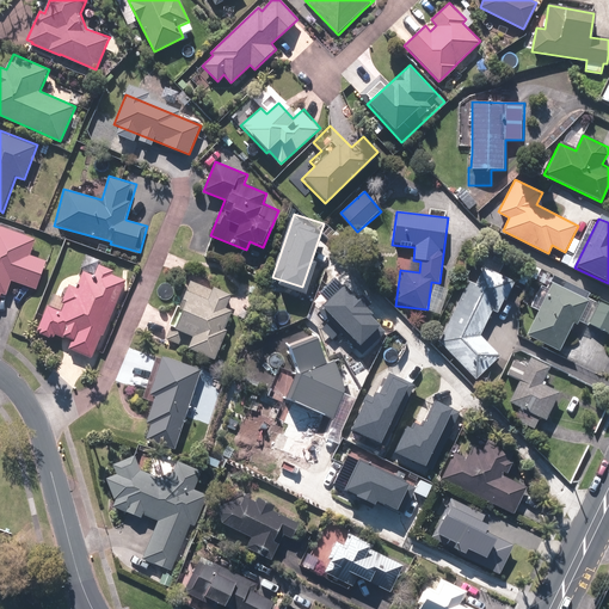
[(35,239),(0,226),(0,295),(1,293),(7,294),(11,281),(37,289),(47,260),(30,254),(35,239)]
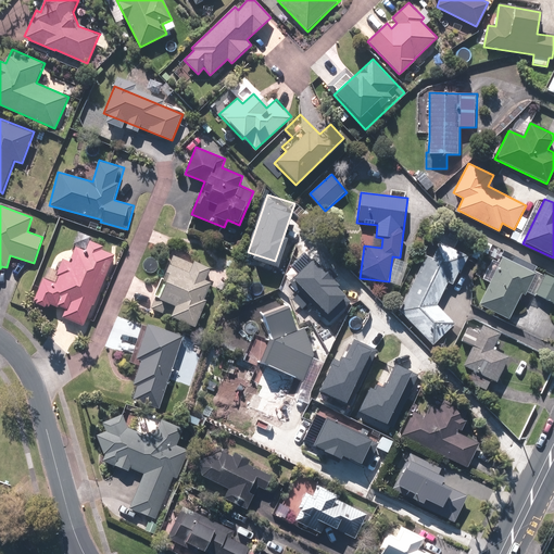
[(54,281),(45,276),(33,301),(54,311),(57,305),(65,309),(62,316),(84,325),(115,255),(102,250),(104,247),(90,240),(86,250),(77,246),(71,261),(65,259),(58,276),(54,281)]
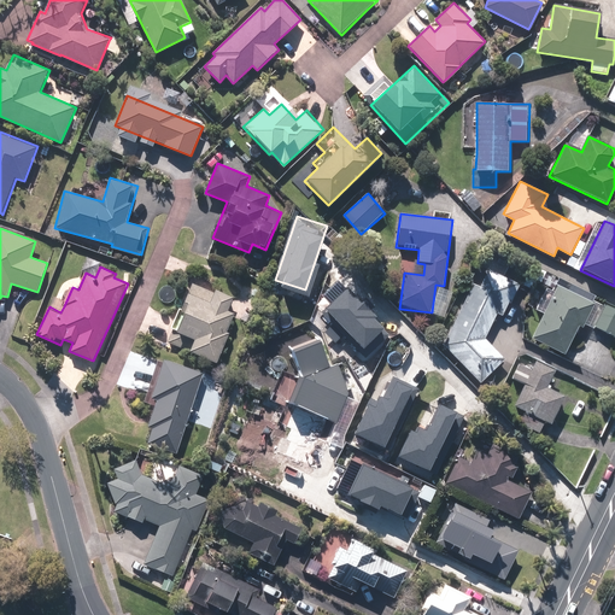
[(507,357),(486,335),(499,310),(507,314),(522,283),(490,268),(481,286),(475,283),(444,344),(480,382),(507,357)]
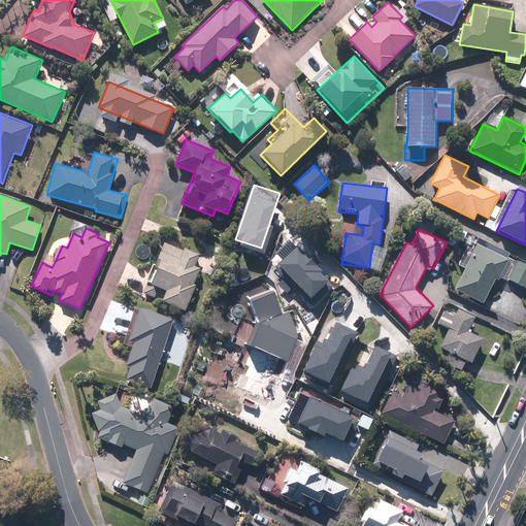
[(461,240),(475,247),(478,243),(480,239),(462,231),(459,238),(453,235),(449,244),(457,249),(461,240)]
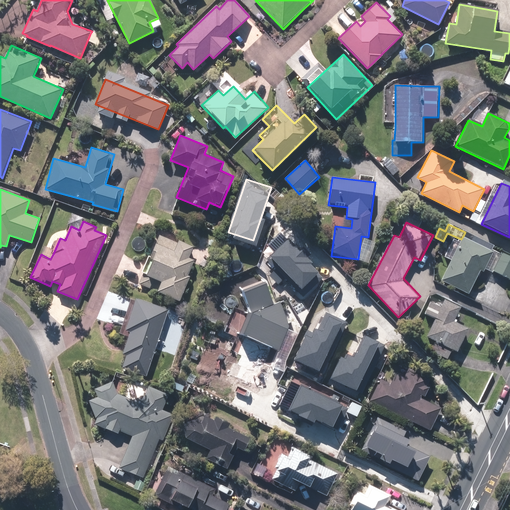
[(292,228),(272,246),(308,286),(326,270),(313,256),(316,254),(292,228)]
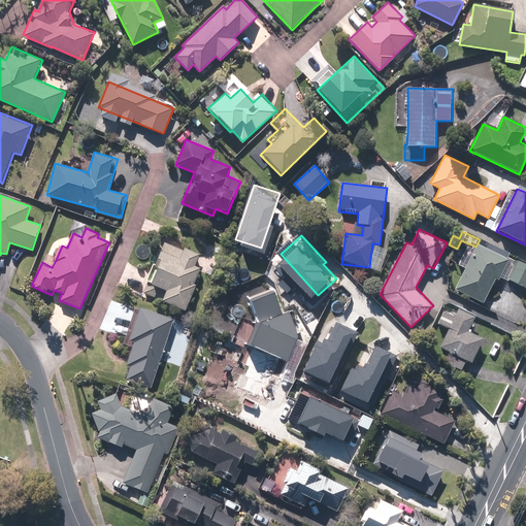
[(185,309),(202,269),(195,266),(199,257),(166,242),(144,292),(177,306),(185,309)]
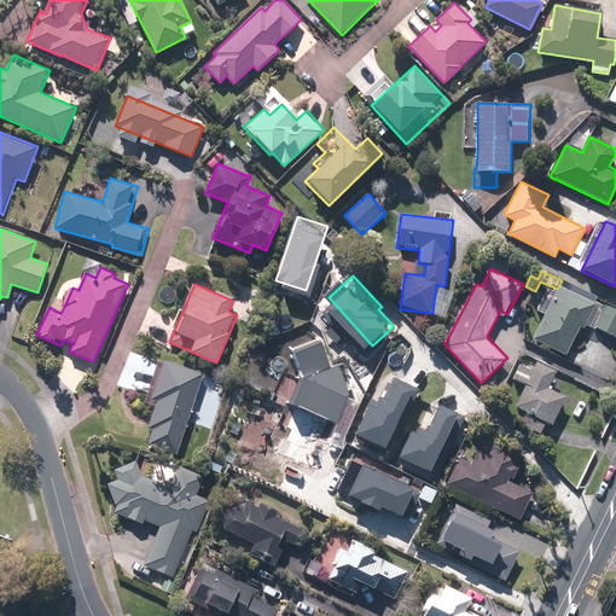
[(585,327),(587,323),(615,336),(615,307),(606,303),(604,307),(590,300),(585,297),(559,285),(557,289),(534,340),(567,355),(565,358),(582,366),(587,355),(570,347),(580,326),(585,327)]
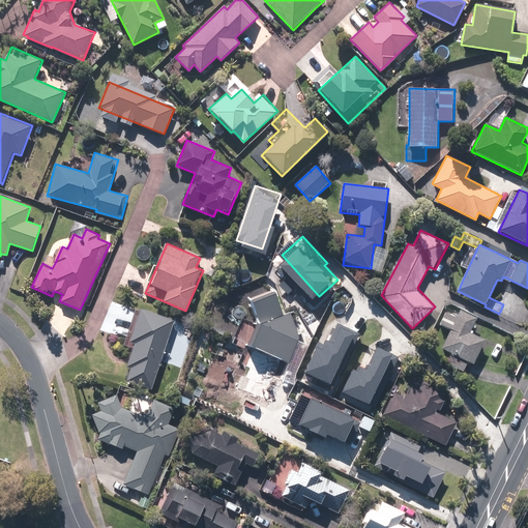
[(231,342),(248,349),(253,351),(246,369),(250,370),(242,388),(274,401),(299,338),(290,314),(283,316),(273,293),(248,302),(256,322),(240,317),(231,342)]
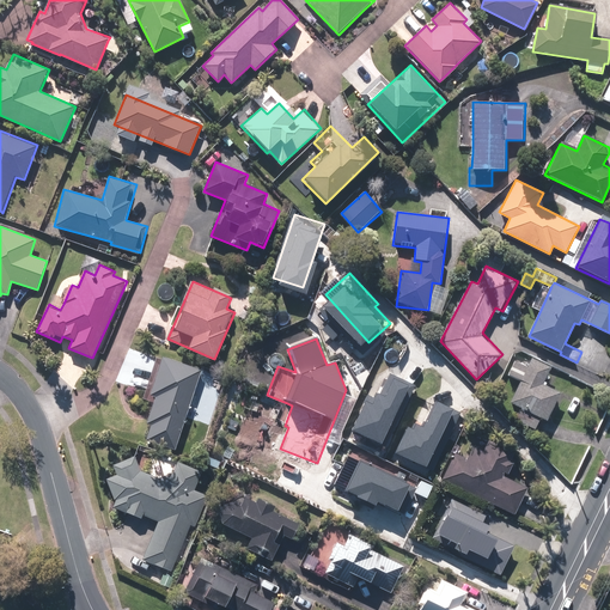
[(203,370),(163,357),(150,395),(157,397),(144,439),(176,450),(189,408),(191,408),(203,370)]
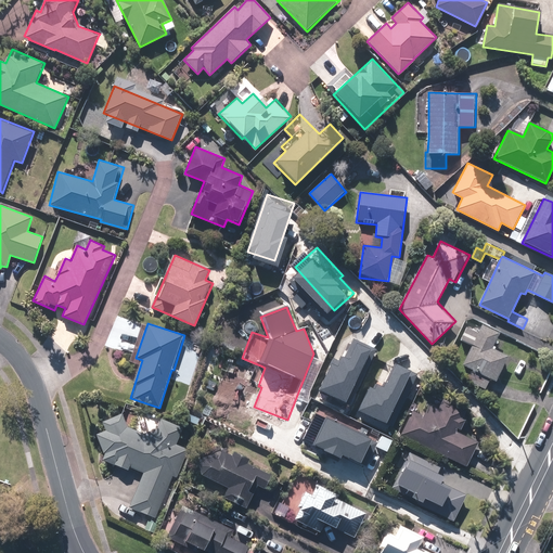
[(459,339),(470,345),(461,364),(473,370),(467,381),(486,389),(491,378),(496,381),(508,357),(492,349),(500,334),(481,325),(478,332),(465,325),(459,339)]
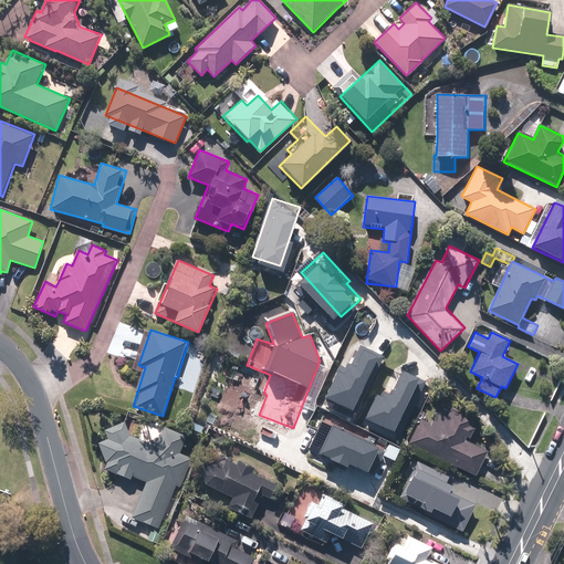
[(323,392),(358,408),(385,353),(378,350),(379,345),(364,338),(353,361),(344,356),(337,368),(334,367),(323,392)]
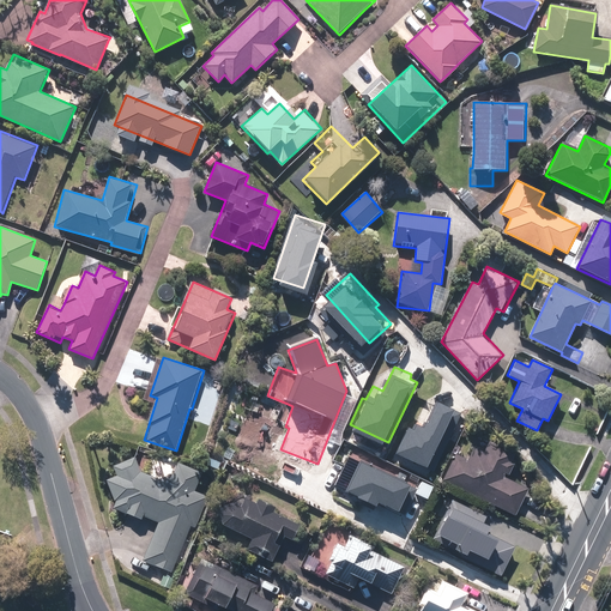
[(393,453),(431,471),(460,411),(453,407),(457,399),(439,391),(425,419),(416,415),(409,428),(406,427),(393,453)]
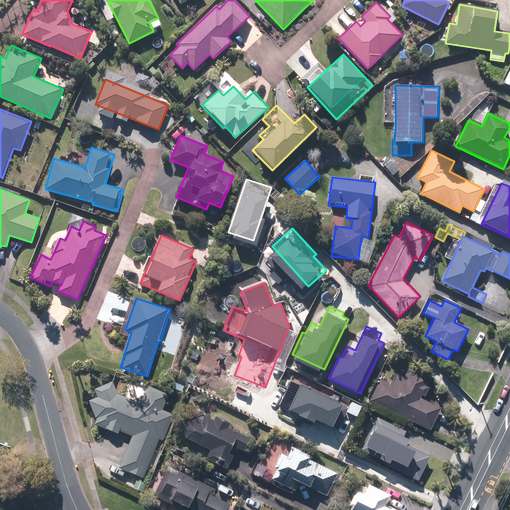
[(370,399),(429,428),(440,407),(419,397),(421,394),(422,395),(427,387),(424,385),(428,377),(407,367),(402,377),(395,373),(390,383),(380,378),(370,399)]
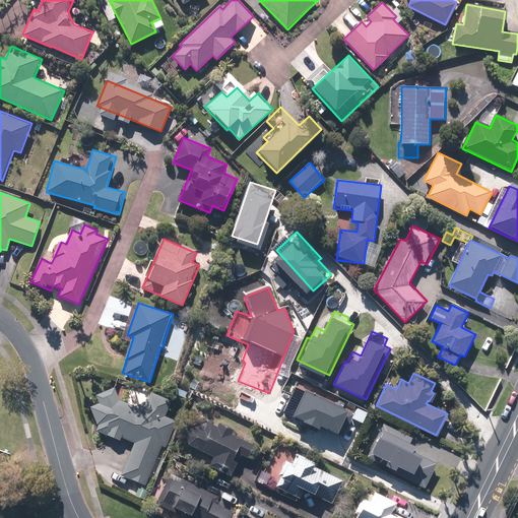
[(126,474),(148,483),(165,445),(169,447),(180,419),(170,415),(176,400),(155,392),(152,400),(140,405),(125,399),(120,387),(101,395),(105,403),(95,407),(103,425),(105,425),(103,430),(125,439),(126,437),(139,442),(126,474)]
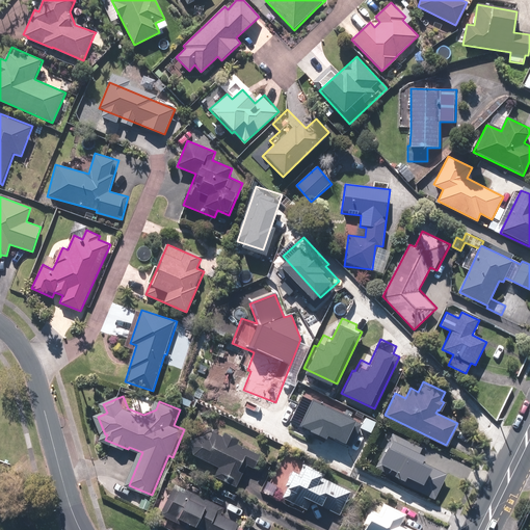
[(298,427),(324,441),(327,435),(349,446),(361,424),(313,399),(298,427)]
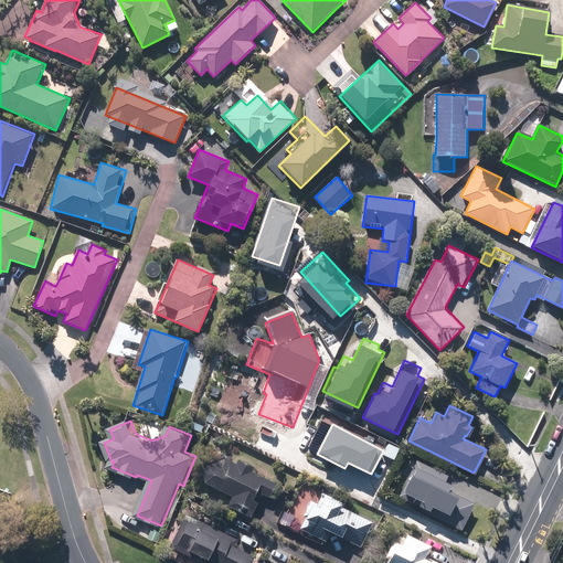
[(234,502),(256,513),(267,490),(274,494),(280,481),(257,469),(259,465),(244,457),(242,461),(232,457),(225,454),(221,461),(219,461),(213,465),(210,470),(210,478),(240,492),(234,502)]
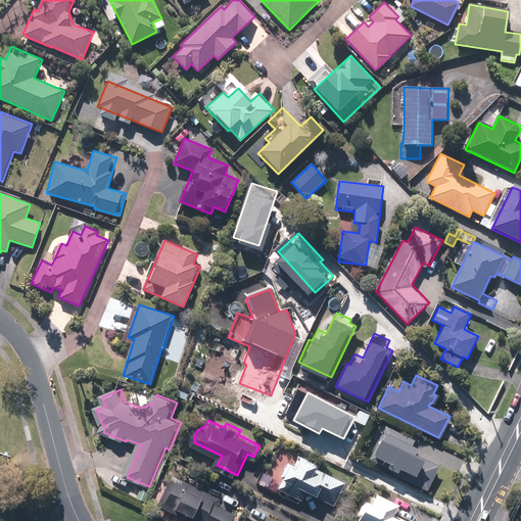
[(394,474),(425,489),(437,465),(412,453),(414,448),(410,446),(414,439),(385,425),(371,455),(387,463),(385,468),(395,473),(394,474)]
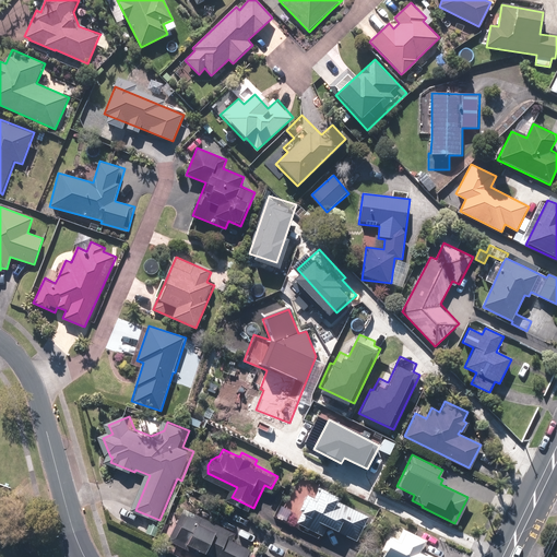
[(316,495),(311,493),(305,507),(307,509),(301,520),(327,533),(332,523),(360,538),(372,514),(344,499),(345,496),(326,485),(319,497),(316,495)]
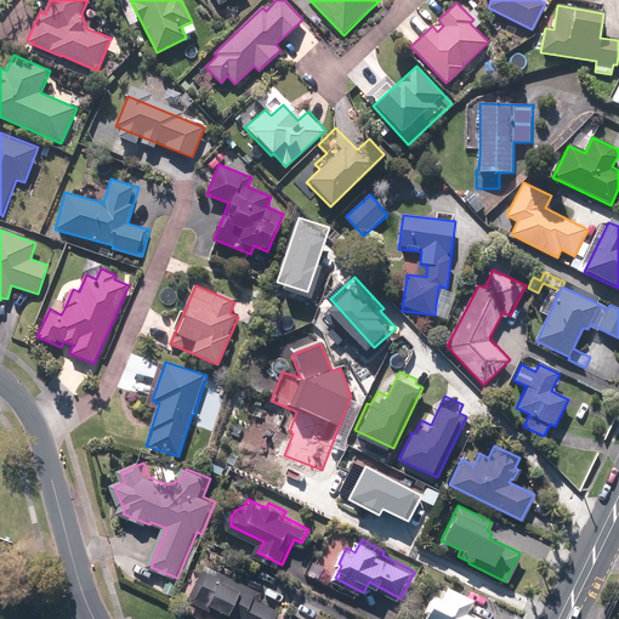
[(317,571),(324,574),(329,566),(322,562),(317,571)]
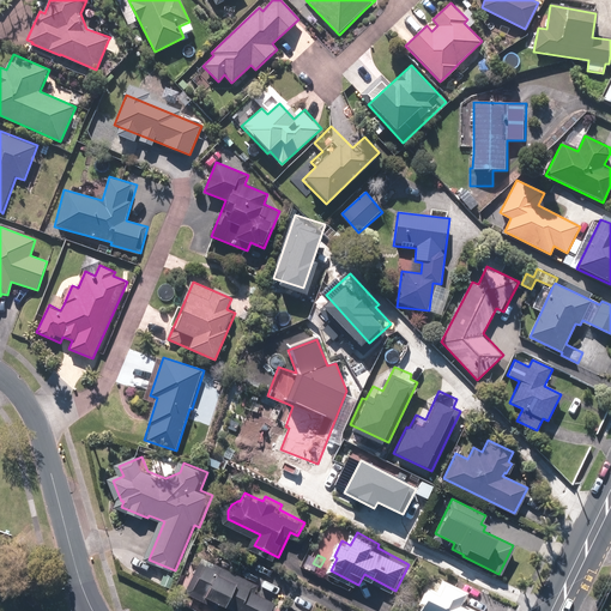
[(233,605),(244,610),(273,610),(279,602),(259,591),(262,584),(209,556),(191,590),(219,603),(223,597),(234,603),(233,605)]
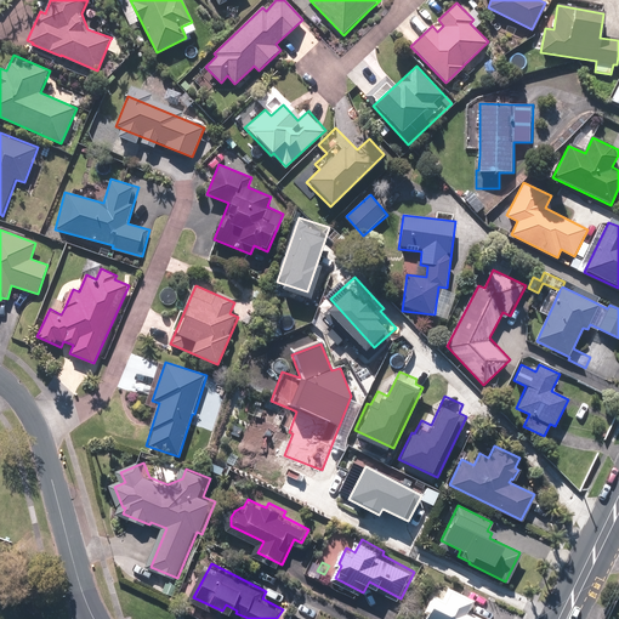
[(168,591),(176,595),(181,585),(171,581),(168,591)]
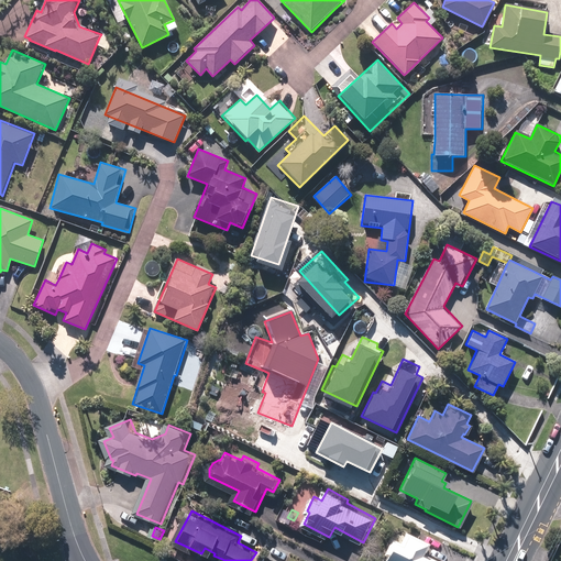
[(384,560),(446,560),(429,552),(435,542),(410,530),(405,541),(396,537),(384,560)]
